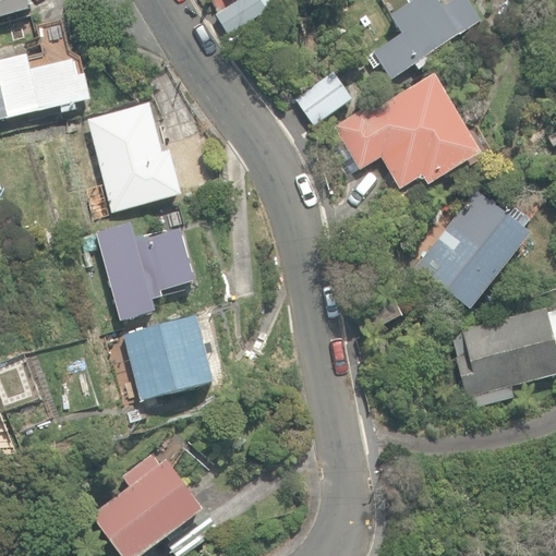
[(0,16),(33,9),(27,0),(0,0),(0,16)]
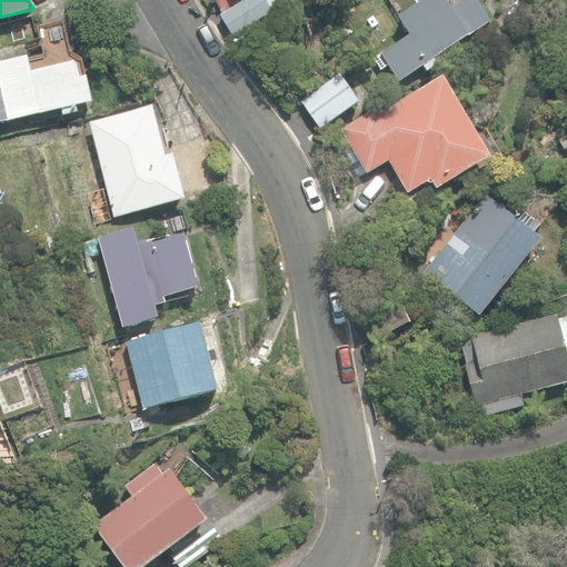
[(240,0),(218,13),(231,36),(271,12),(264,0),(240,0)]
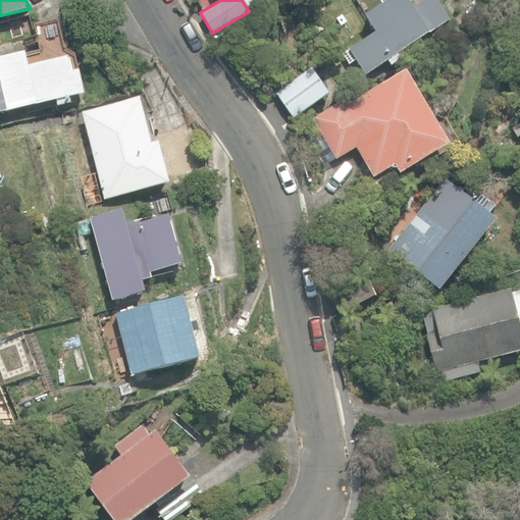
[(347,48),(364,73),(449,18),(436,0),(420,0),(412,6),(408,0),(385,0),(364,15),(374,31),(347,48)]
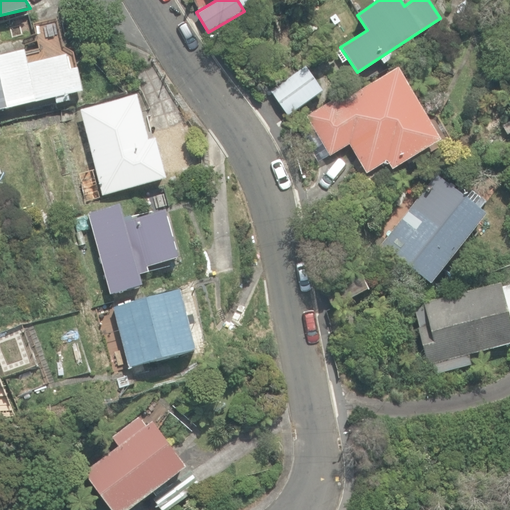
[(0,110),(55,97),(56,101),(69,99),(68,95),(82,91),(77,67),(70,69),(66,54),(27,63),(24,49),(0,54),(0,110)]
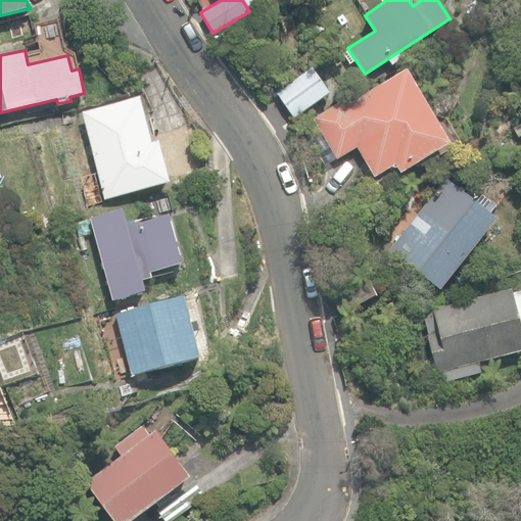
[(276,92),(293,116),(329,92),(311,67),(276,92)]
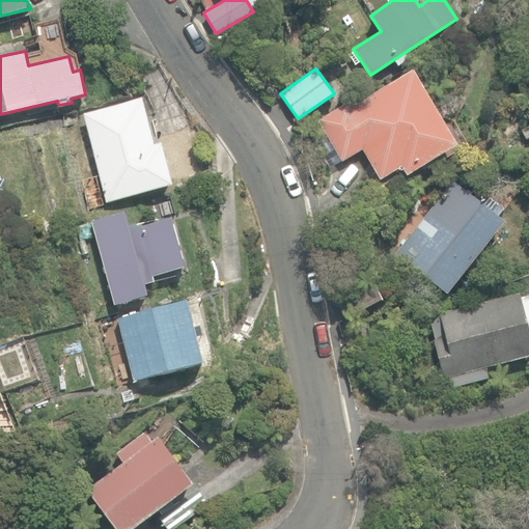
[(361,148),(379,178),(401,165),(407,174),(455,145),(412,71),(351,107),(346,101),(316,118),(341,160),(361,148)]
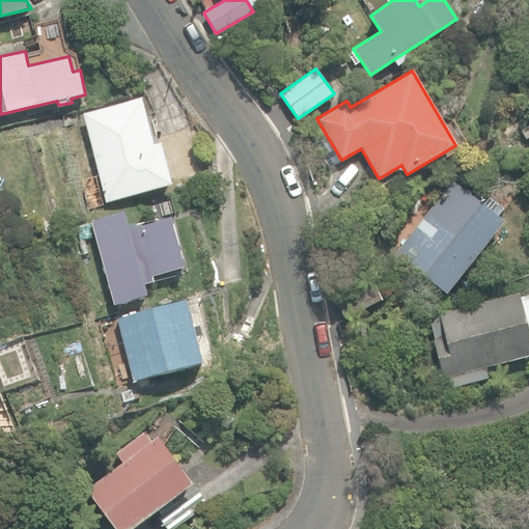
[(83,113),(105,201),(171,184),(161,143),(154,144),(142,99),(83,113)]
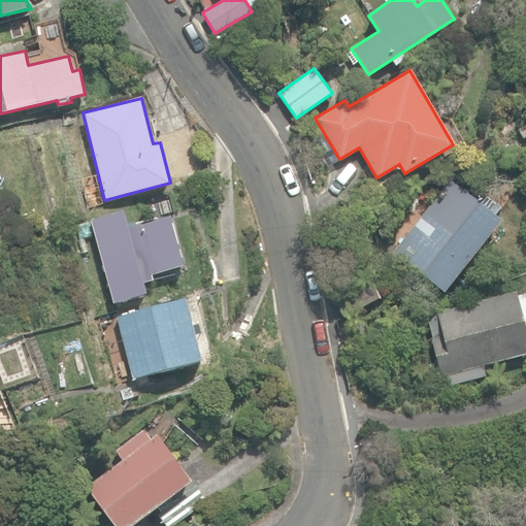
[(408,274),(432,293),(437,286),(444,291),(499,220),(494,216),(499,208),(475,190),(471,195),(450,177),(392,252),(413,268),(408,274)]
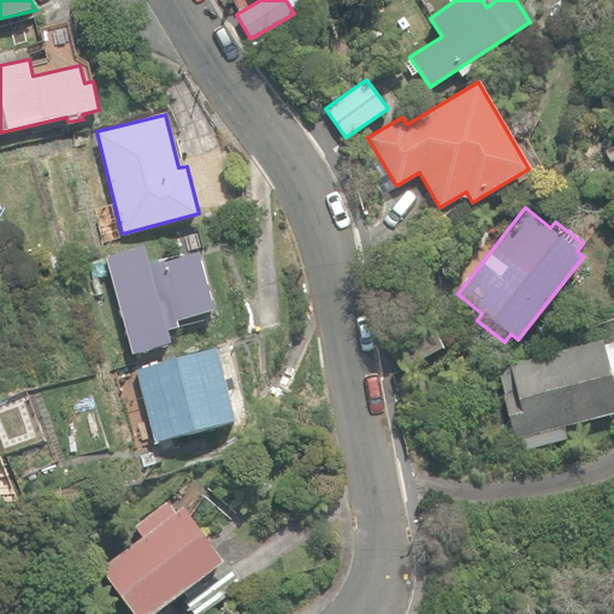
[(105,255),(133,353),(171,342),(167,329),(178,326),(176,319),(214,308),(200,253),(151,266),(145,244),(105,255)]
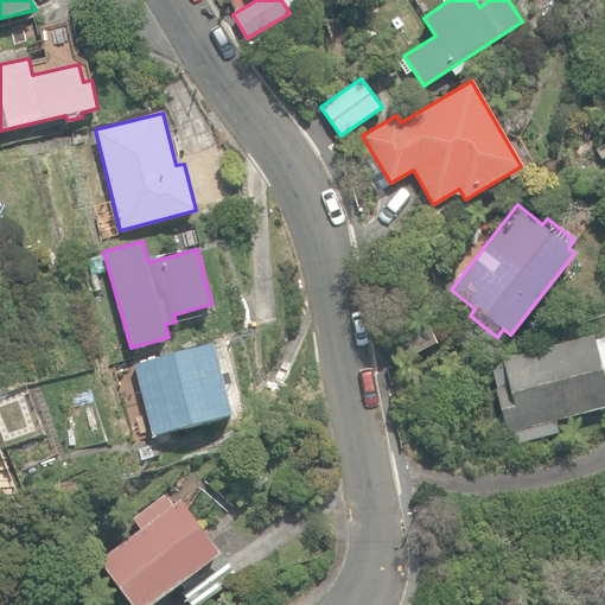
[(381,337),(394,364),(438,342),(424,314),(381,337)]
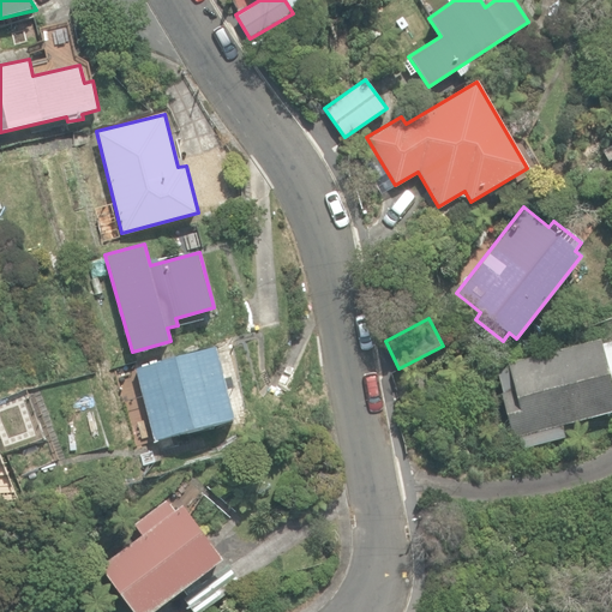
[(517,435),(522,448),(563,437),(559,424),(611,409),(611,339),(600,342),(599,337),(508,361),(508,364),(495,367),(513,436),(517,435)]
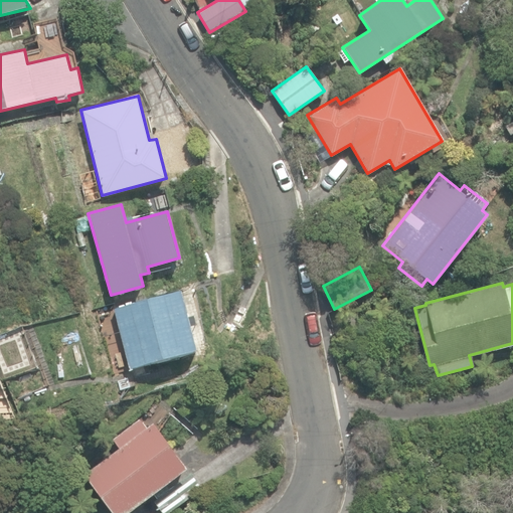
[(150,363),(152,371),(173,365),(171,357),(196,350),(181,290),(113,308),(129,368),(150,362),(150,363)]
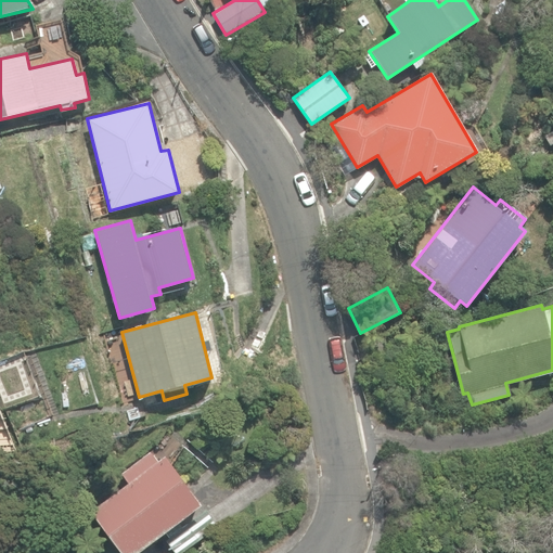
[(89,511),(120,552),(139,552),(202,505),(164,454),(157,460),(150,450),(120,473),(128,481),(89,511)]
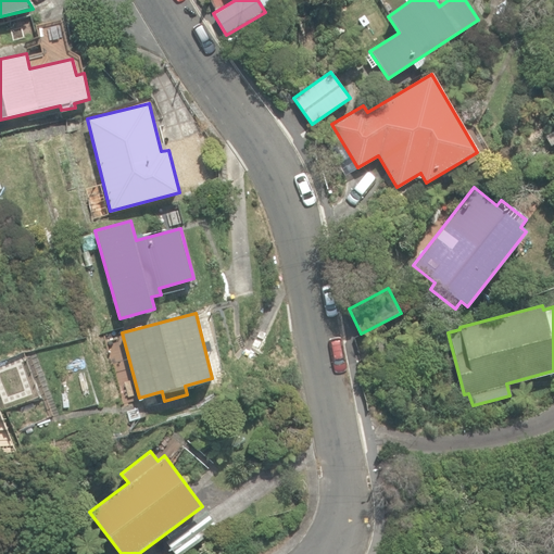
[(164,538),(175,553),(179,553),(219,526),(206,508),(164,538)]
